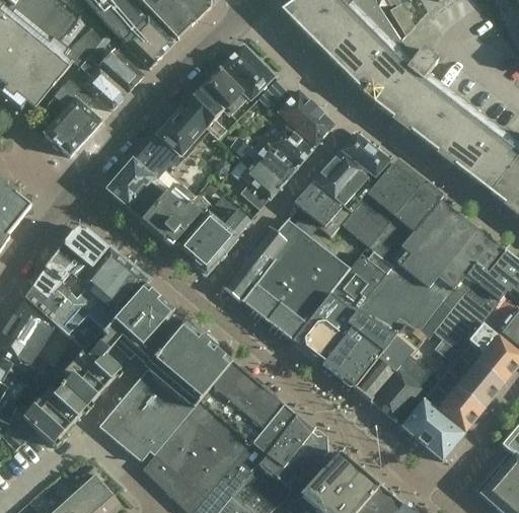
[(78,15),(65,5),(60,0),(10,0),(11,1),(8,5),(2,0),(0,0),(0,90),(20,107),(26,100),(34,106),(73,59),(80,65),(87,55),(105,33),(95,22),(73,42),(69,47),(60,39),(81,13),(80,12),(78,15)]
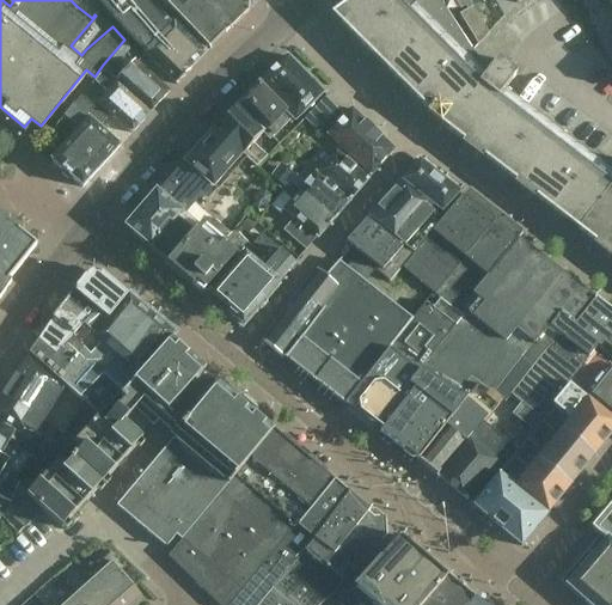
[(145,48),(177,79),(191,65),(190,63),(206,47),(173,17),(169,22),(150,0),(170,0),(208,42),(254,4),(250,0),(103,0),(130,30),(147,46),(145,48)]
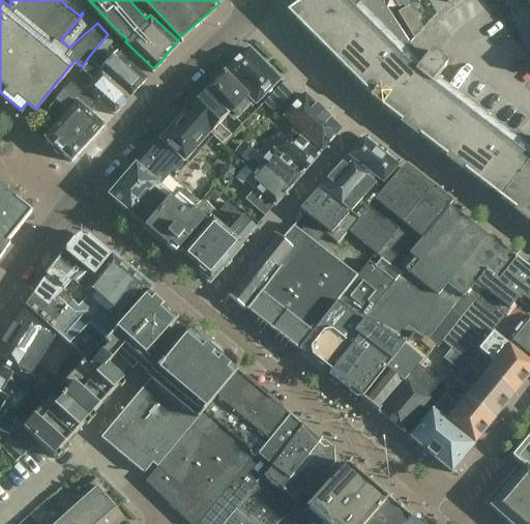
[(424,55),(410,39),(384,0),(297,0),(296,1),(295,16),(382,103),(411,126),(455,161),(492,188),(529,217),(529,143),(438,71),(448,59),(432,46),(424,55)]
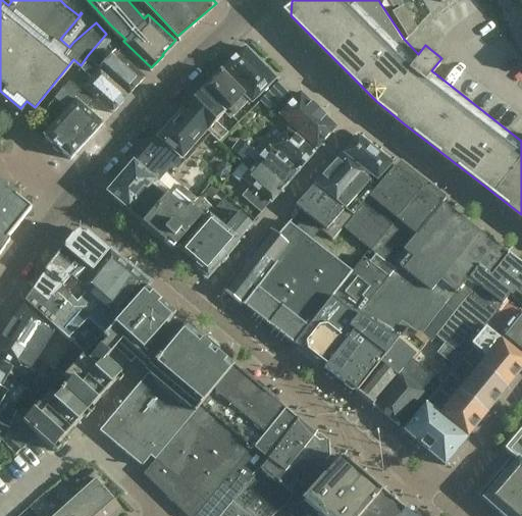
[(417,23),(403,0),(392,0),(393,2),(397,0),(399,3),(393,6),(407,33),(417,23)]
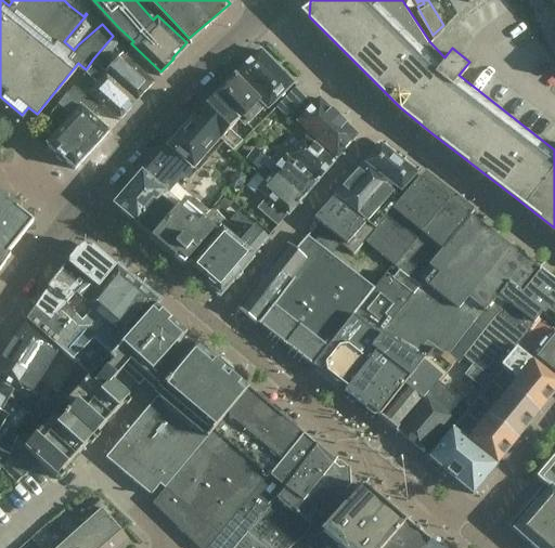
[(269,104),(294,79),(261,46),(235,72),(266,101),(269,104)]
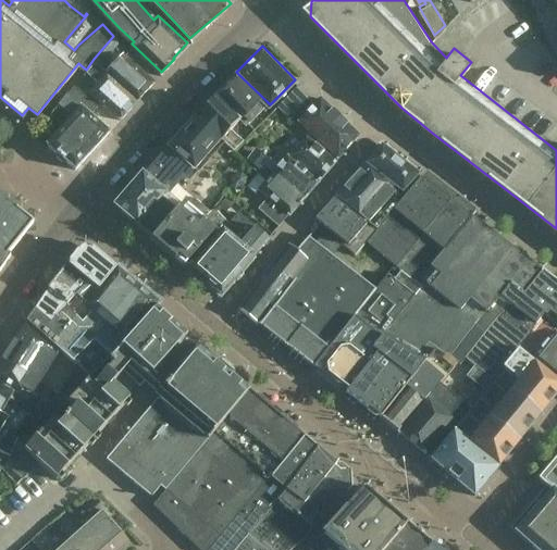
[(106,70),(137,97),(155,79),(123,51),(114,62),(110,59),(111,58),(102,51),(95,60),(106,70)]
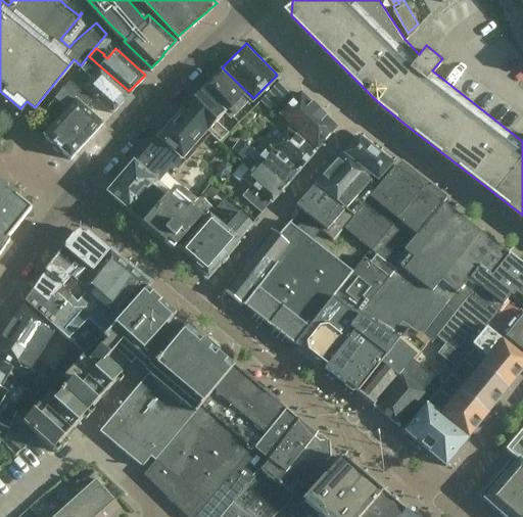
[(99,65),(89,56),(88,55),(81,65),(83,67),(91,75),(83,84),(112,108),(129,91),(99,65)]
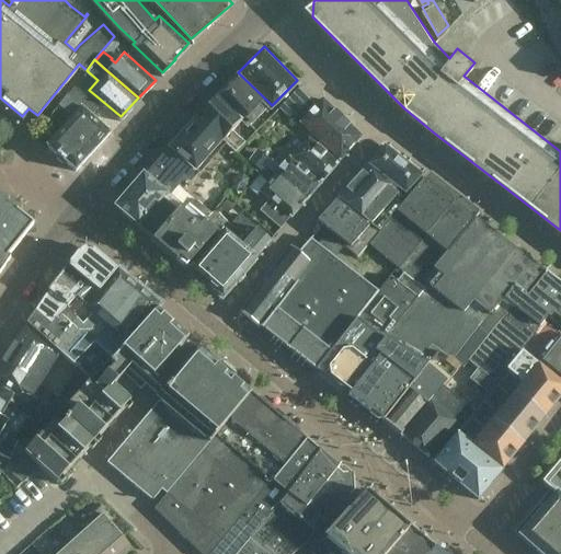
[(255,127),(264,118),(259,112),(268,102),(238,72),(220,89),(244,113),(242,116),(241,116),(248,123),(249,120),(255,127)]
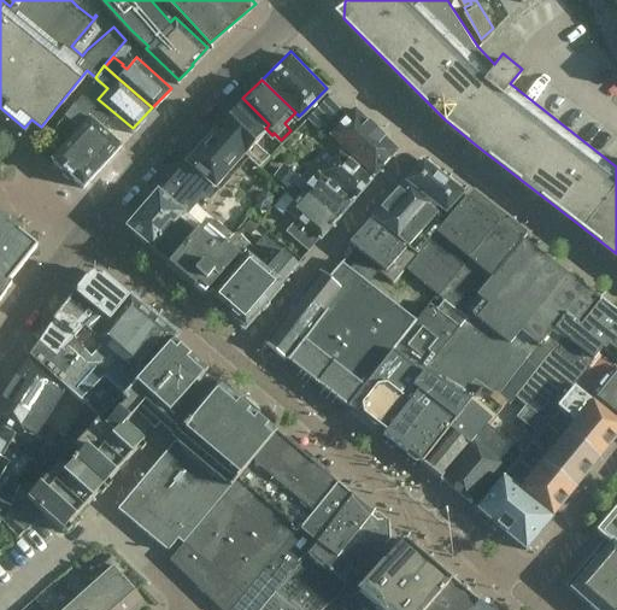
[(99,124),(107,115),(81,92),(51,130),(62,118),(76,130),(52,157),(83,185),(121,142),(99,124)]
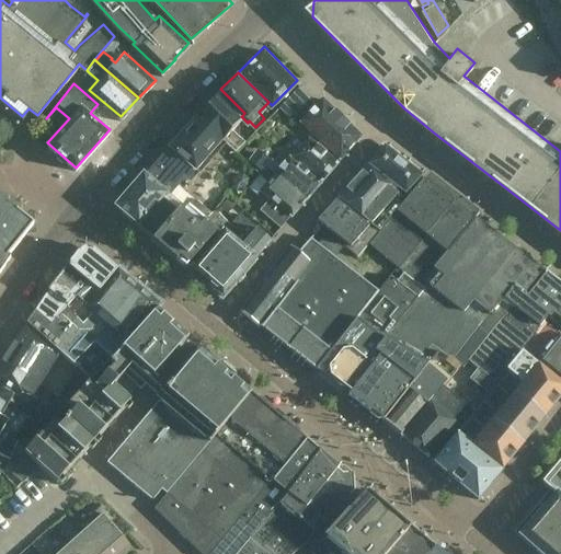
[(290,112),(309,92),(300,83),(282,103),(290,112)]
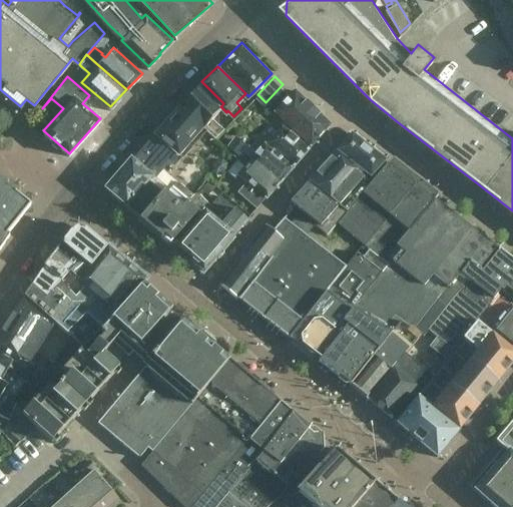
[(204,124),(207,128),(215,135),(223,126),(212,116),(220,106),(221,106),(199,84),(180,102),(179,102),(204,124)]
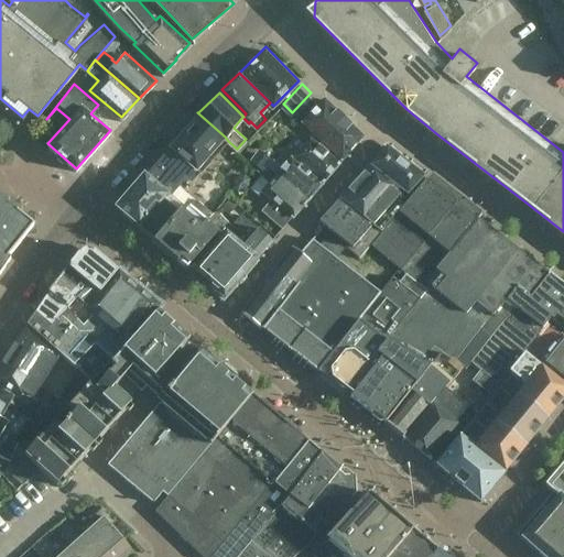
[(343,156),(354,144),(365,132),(325,95),(303,118),(343,156)]
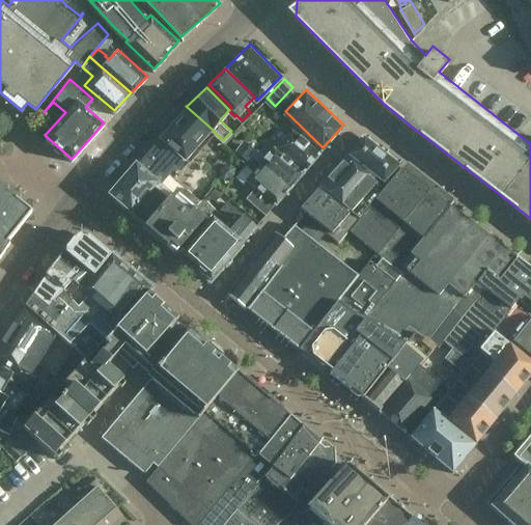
[(160,136),(189,161),(197,152),(215,133),(212,129),(186,106),(185,108),(160,136)]
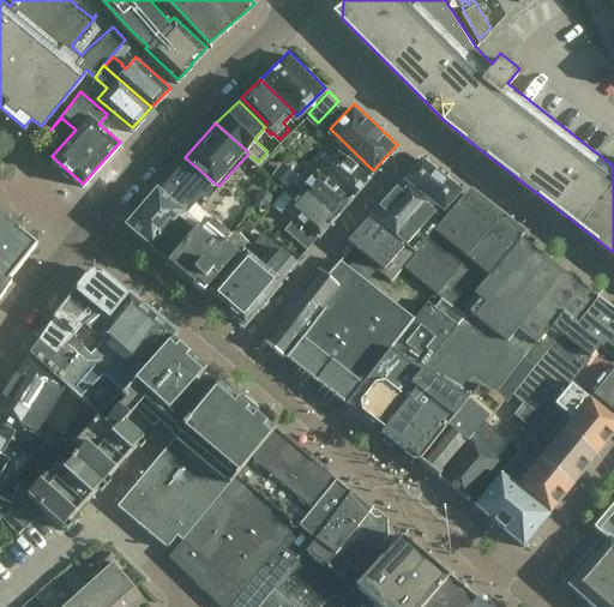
[(353,194),(371,174),(338,146),(320,166),(353,194)]
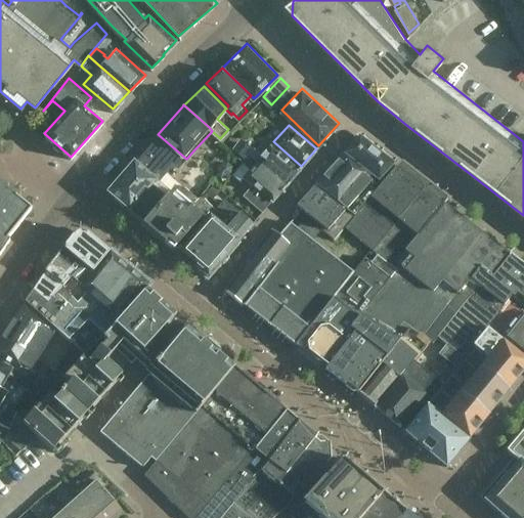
[(354,210),(373,190),(368,187),(393,160),(359,133),(317,180),(354,210)]
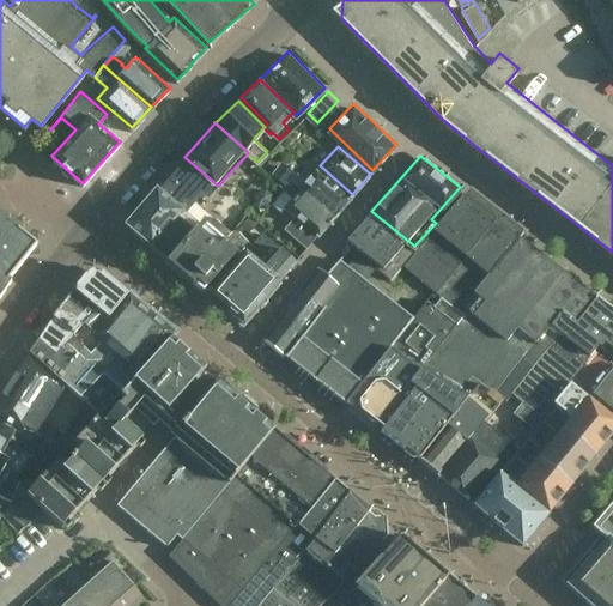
[(218,186),(184,157),(183,157),(158,186),(186,208),(195,199),(200,193),(205,198),(218,186)]
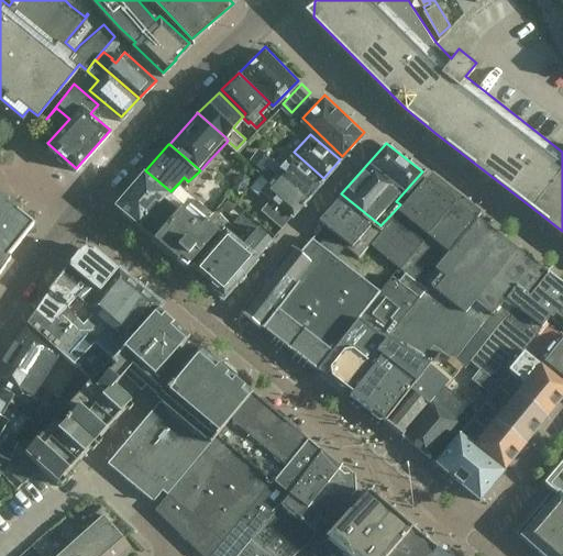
[(250,155),(262,167),(272,155),(260,144),(250,155)]
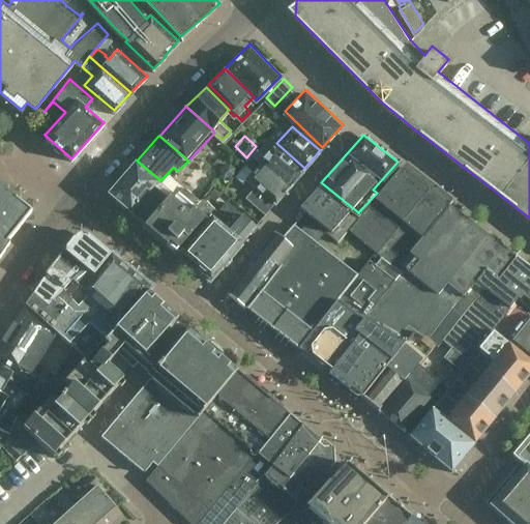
[(302,170),(273,145),(265,153),(257,147),(252,153),(289,185),(302,170)]
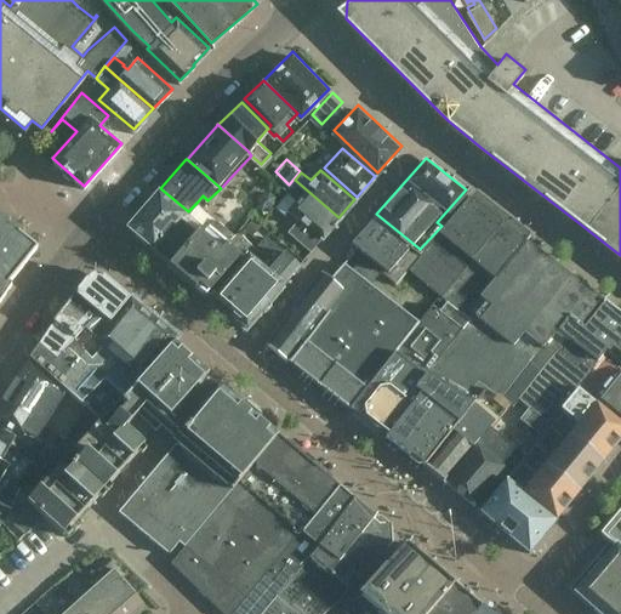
[(339,217),(295,180),(275,202),(285,210),(289,205),(300,215),(289,227),(312,246),(322,234),(323,236),(339,217)]
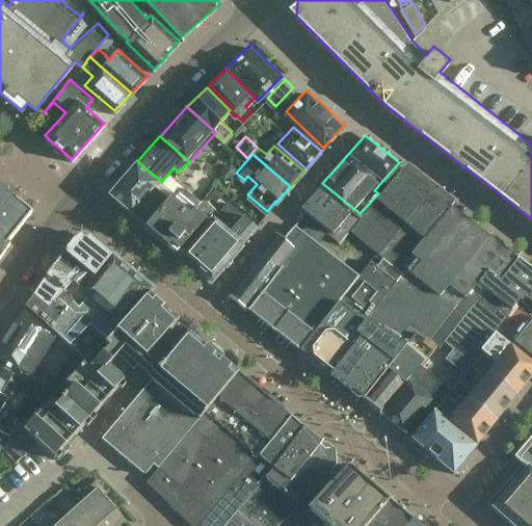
[(148,225),(174,192),(176,190),(182,183),(169,173),(161,181),(137,161),(136,161),(110,191),(148,225)]
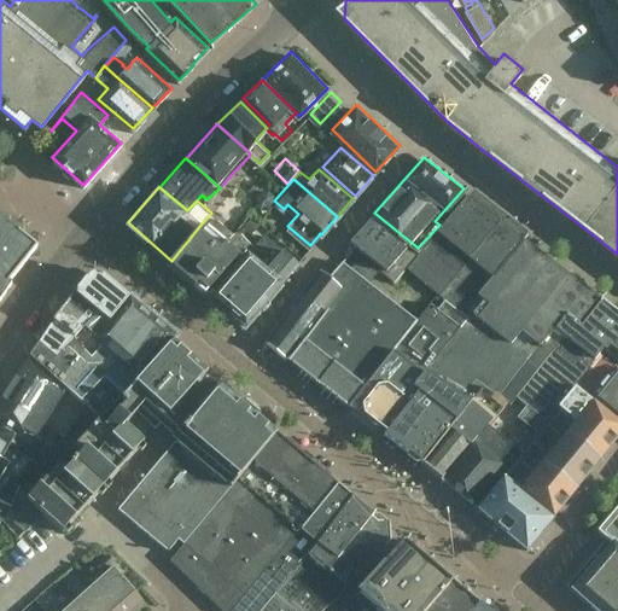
[(466,259),(501,217),(467,192),(407,265),(438,290),(465,259),(466,259)]
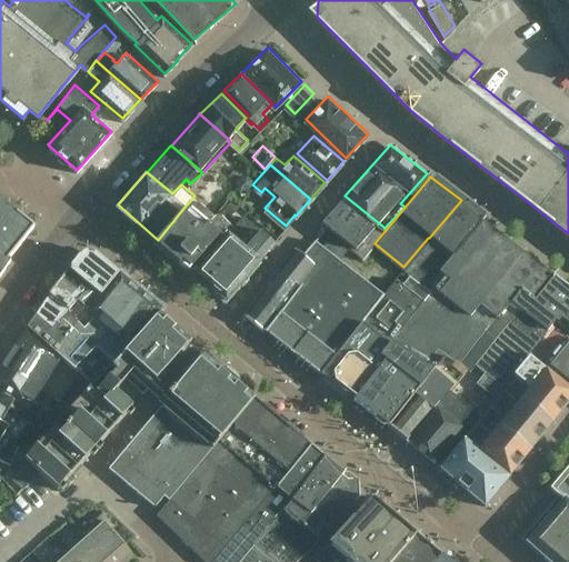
[(36,224),(8,202),(0,196),(0,273),(11,257),(9,254),(36,224)]
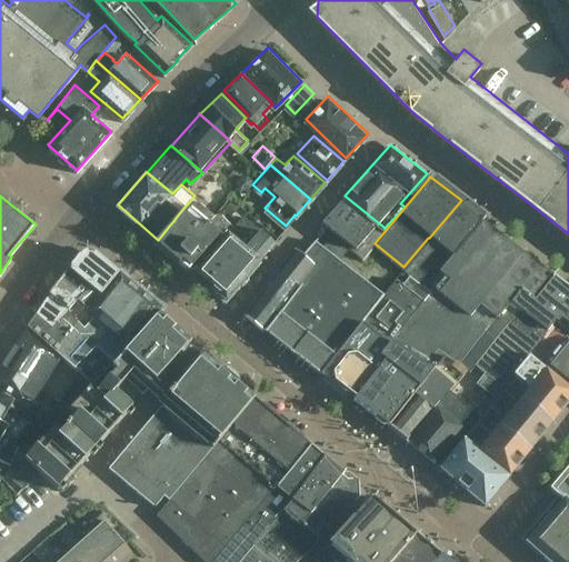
[(188,203),(186,206),(158,240),(189,267),(218,233),(218,232),(217,230),(229,218),(219,208),(215,212),(198,198),(195,196),(188,203)]
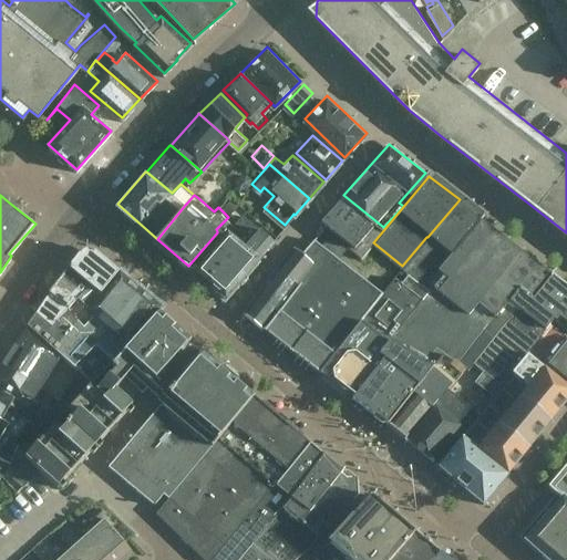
[(322,219),(327,223),(334,228),(350,240),(348,244),(361,255),(382,230),(378,226),(377,227),(340,198),(322,219)]
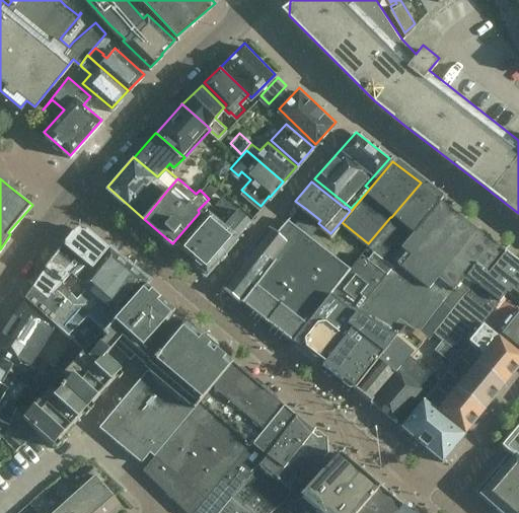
[(387,260),(439,197),(421,182),(391,217),(390,217),(368,243),(374,248),(387,260)]
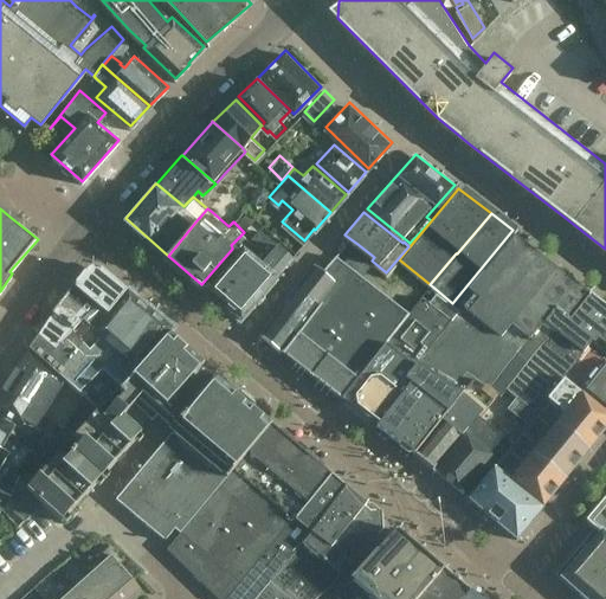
[(277,275),(294,256),(259,226),(243,245),(277,275)]
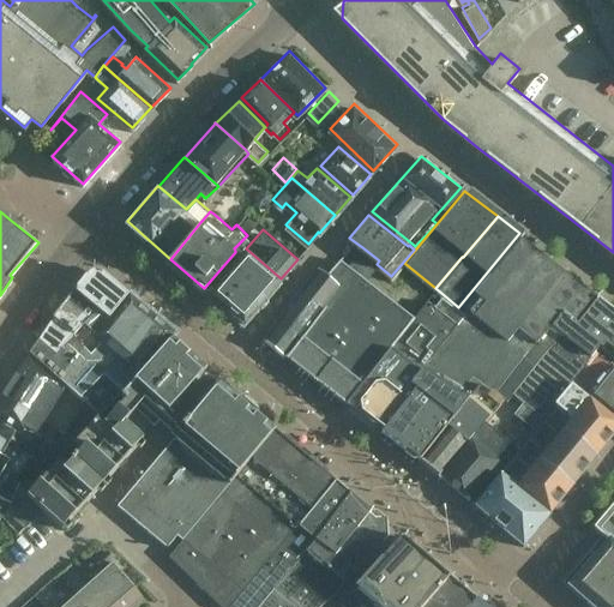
[(577,318),(597,294),(519,233),(458,307),(464,312),(426,361),(473,390),(480,379),(497,391),(498,390),(541,335),(563,308),(577,318)]
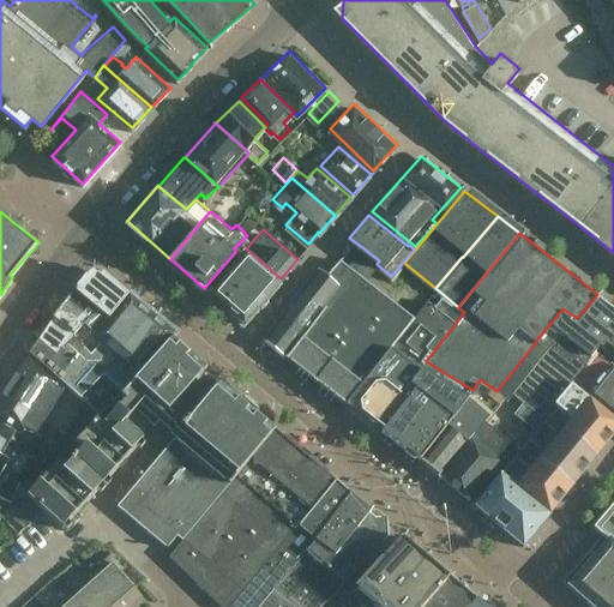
[(349,263),(339,257),(329,271),(341,282),(326,302),(287,354),(347,401),(415,314),(366,277),(377,264),(379,260),(362,247),(349,263)]
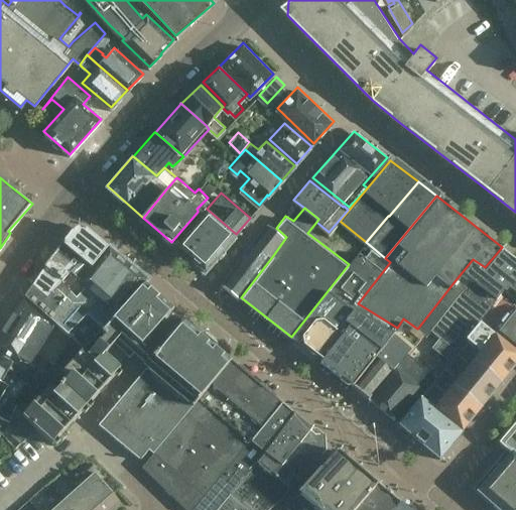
[(205,269),(236,234),(207,209),(175,245),(205,269)]
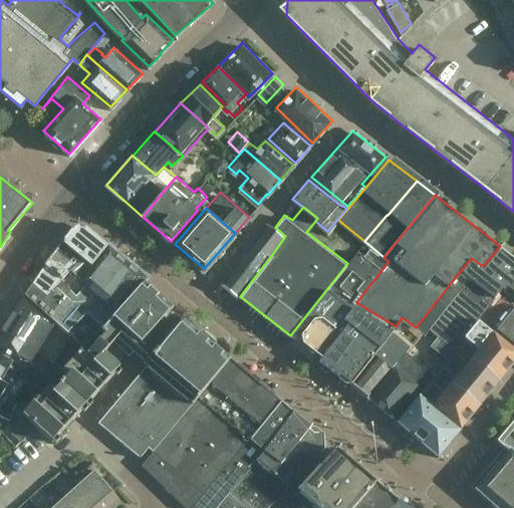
[(91,264),(98,256),(107,244),(78,220),(44,263),(32,281),(46,293),(54,284),(82,257),(91,264)]
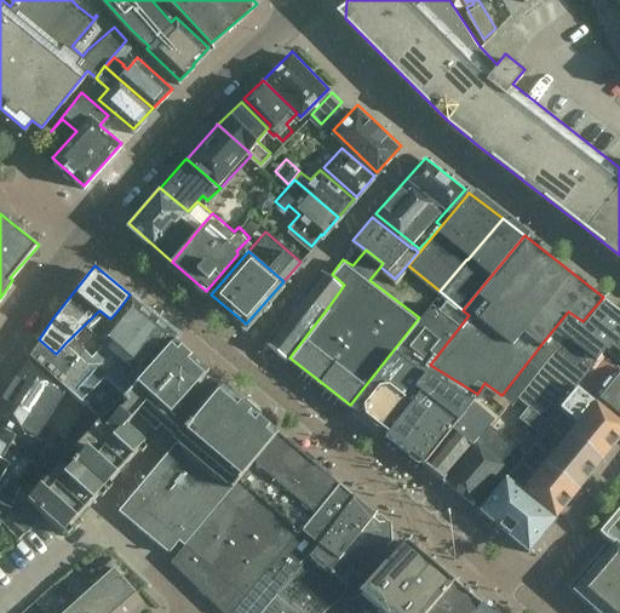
[(344,285),(332,274),(323,268),(311,282),(271,333),(273,344),(288,356),(328,304),(329,305),(344,285)]
